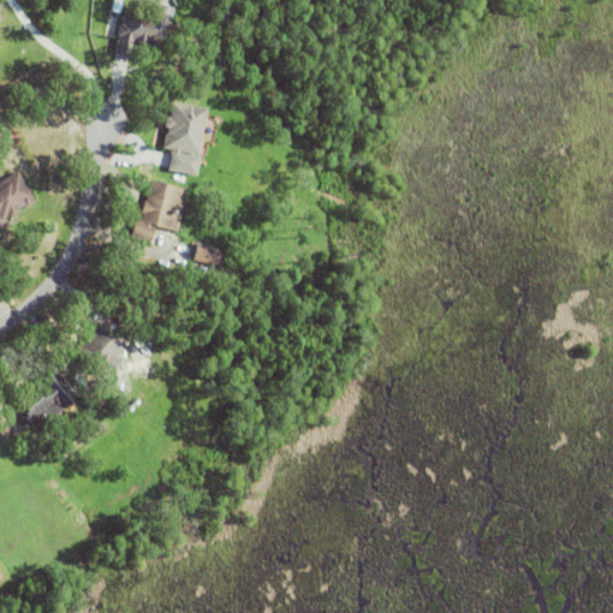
[(112,10),(114,0),(123,0),(120,12),(112,10)]
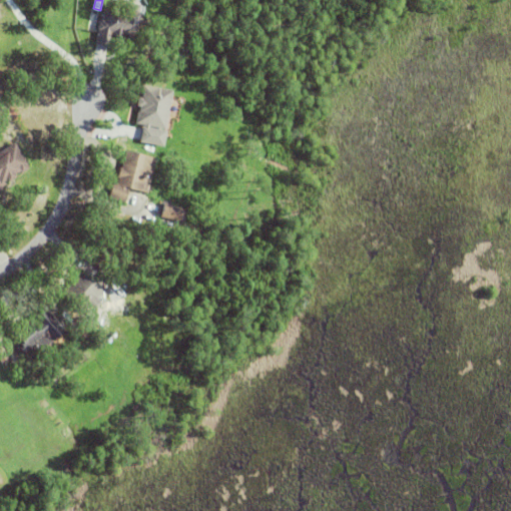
[(99,30),(98,29),(100,19),(103,19),(104,9),(139,15),(134,39),(112,35),(111,45),(97,42),(99,30)]
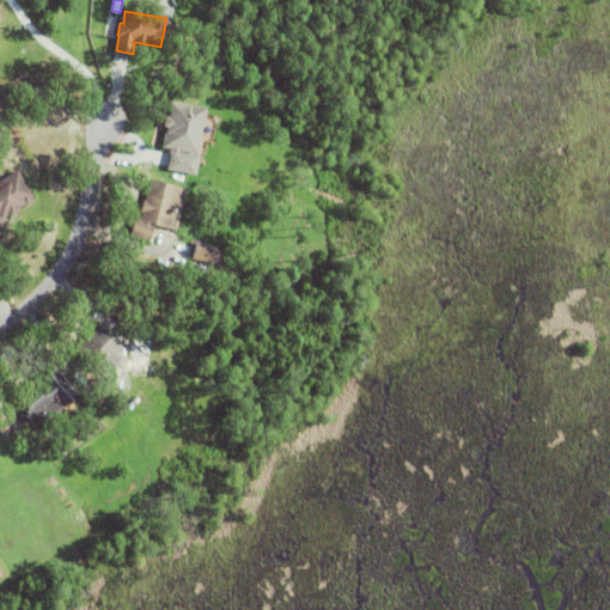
[(195,175),(168,169),(170,153),(172,153),(172,151),(174,151),(175,148),(164,146),(166,130),(168,130),(169,127),(164,126),(166,116),(171,117),(171,113),(170,113),(172,102),(206,108),(197,154),(180,151),(180,152),(200,157),(195,175)]
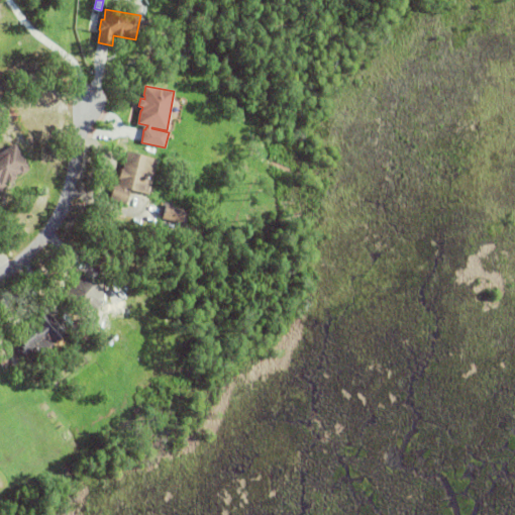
[(19,174),(15,177),(17,179),(9,184),(8,182),(5,183),(8,187),(3,190),(3,191),(0,193),(0,153),(16,143),(27,162),(26,162),(30,170),(20,176),(19,174)]
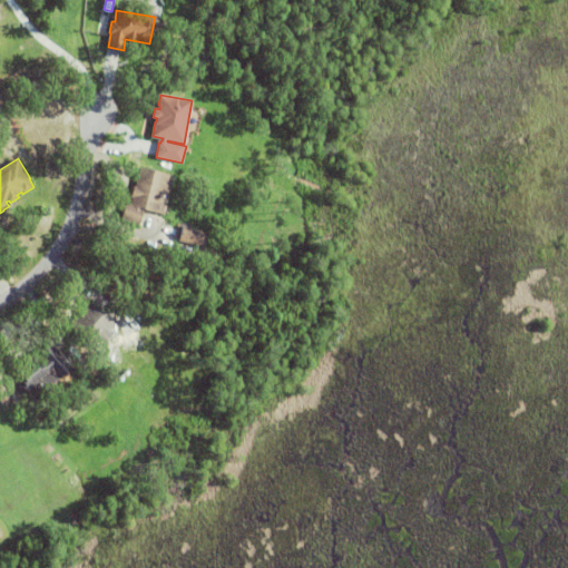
[(144,211),(140,225),(121,221),(126,201),(131,203),(134,197),(131,197),(135,186),(136,186),(142,167),(175,176),(164,215),(144,211)]
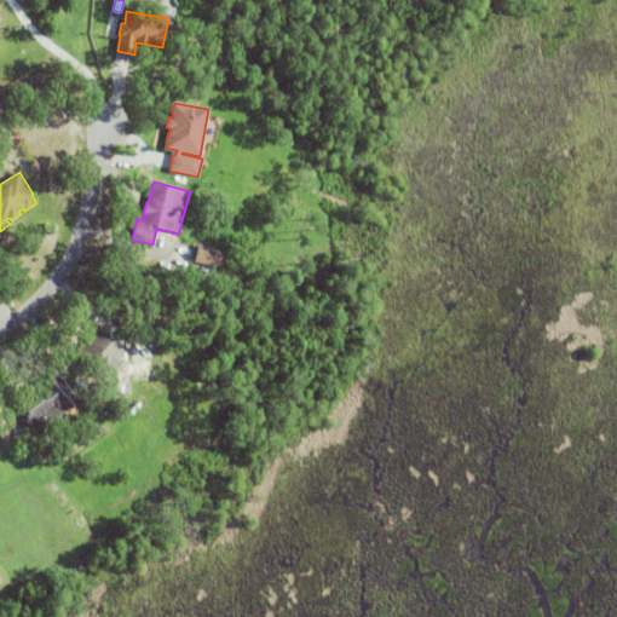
[(195,261),(199,247),(225,253),(218,269),(195,261)]
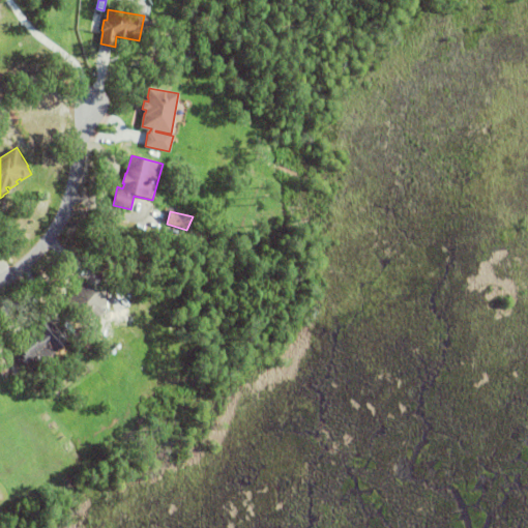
[(93,316),(87,324),(64,302),(85,281),(107,301),(100,308),(105,312),(96,319),(93,316)]
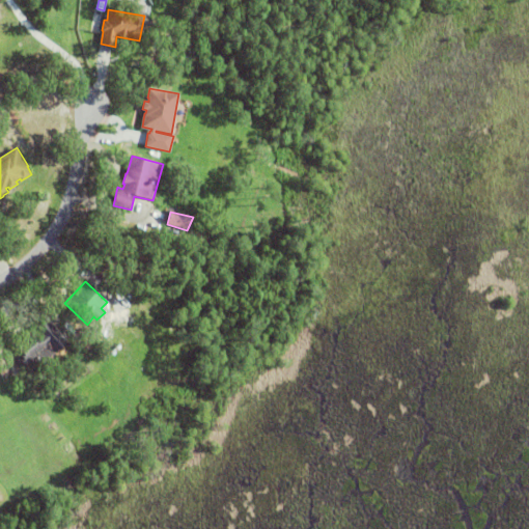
[(32,363),(26,368),(21,363),(16,359),(18,358),(17,357),(19,355),(14,350),(16,349),(12,344),(36,323),(60,350),(37,369),(32,363)]
